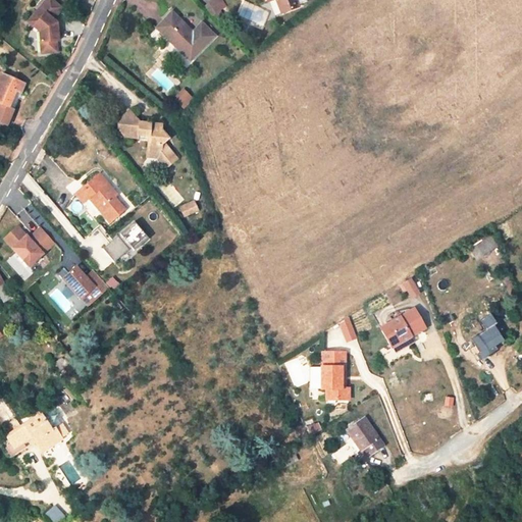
[(63,7),(53,0),(45,0),(28,22),(40,32),(42,53),(57,52),(56,45),(54,43),(56,41),(58,41),(57,22),(53,19),(63,7)]
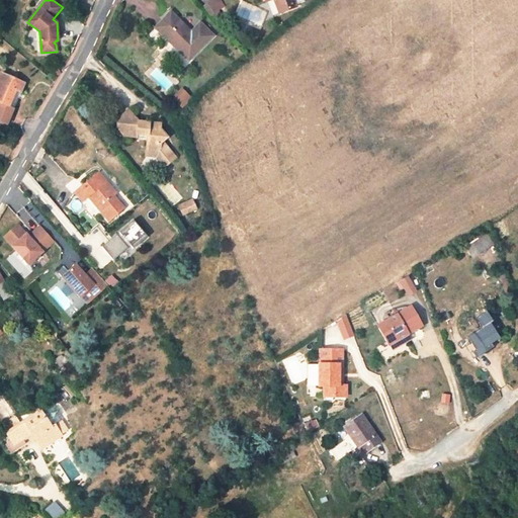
[(265,0),(266,2),(270,0),(274,0),(280,13),(295,7),(294,5),(304,1),(305,0),(265,0)]
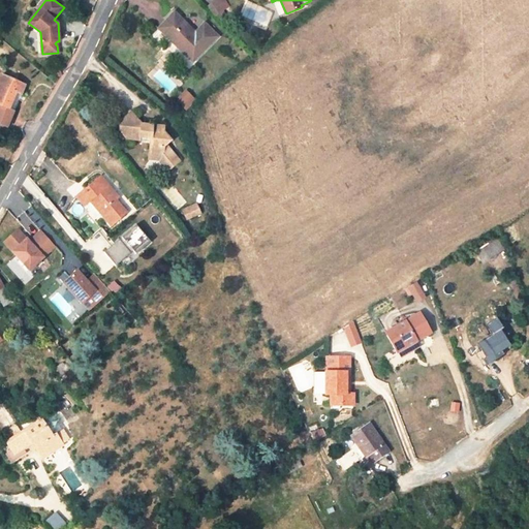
[(224,1),(210,9),(215,19),(229,10),(224,1)]
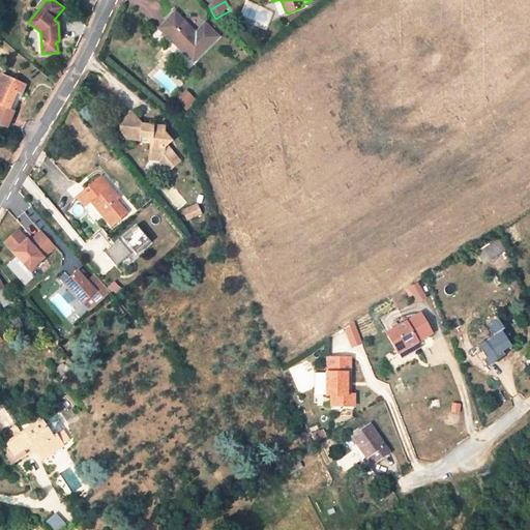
[(158,29),(193,62),(216,36),(204,24),(195,33),(174,13),(158,29)]
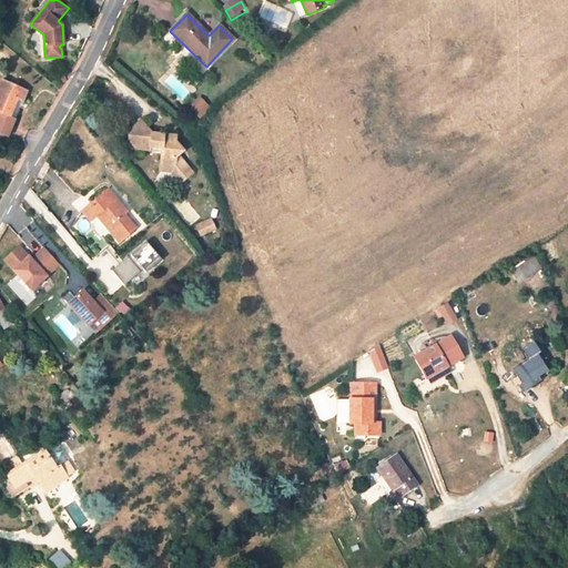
[(261,67),(266,62),(261,57),(256,61),(261,67)]
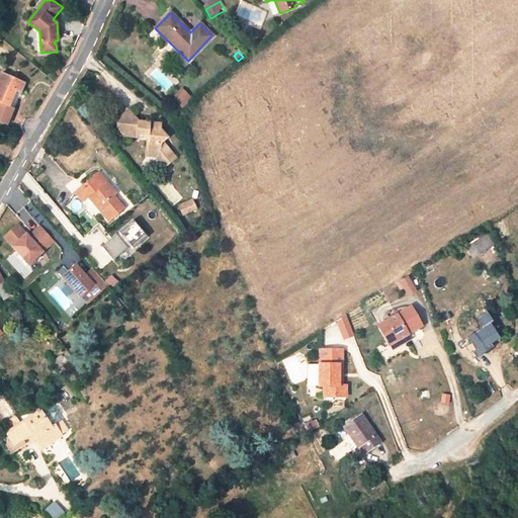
[(19,93),(24,83),(1,74),(0,75),(0,104),(8,107),(15,91),(19,93)]
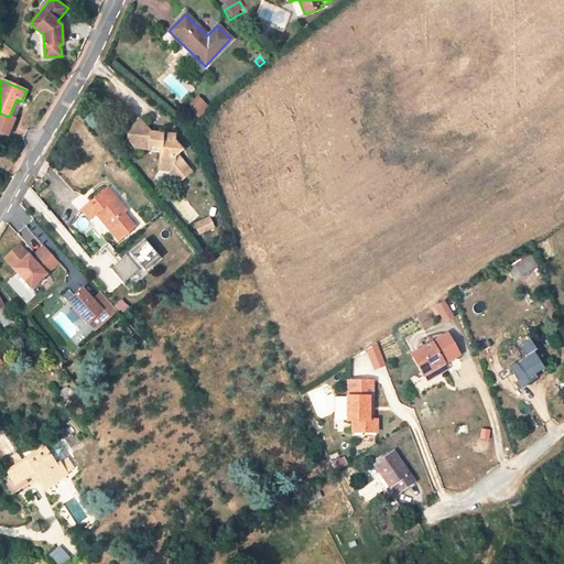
[(207,106),(197,97),(187,107),(197,116),(207,106)]
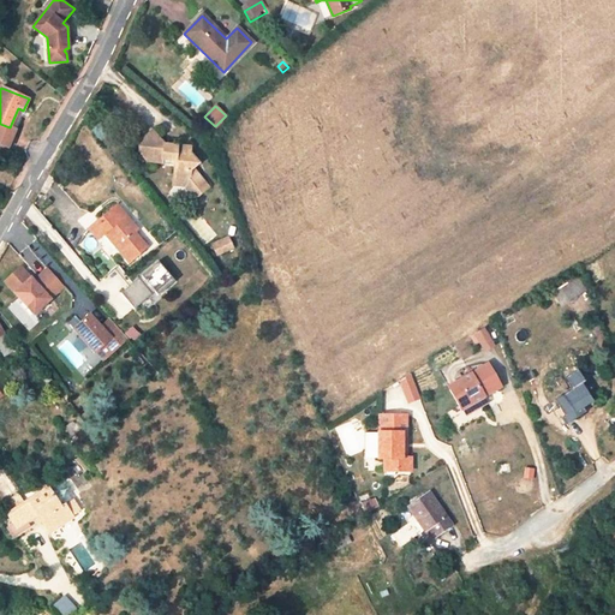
[(16,130),(23,111),(18,108),(10,127),(16,130)]
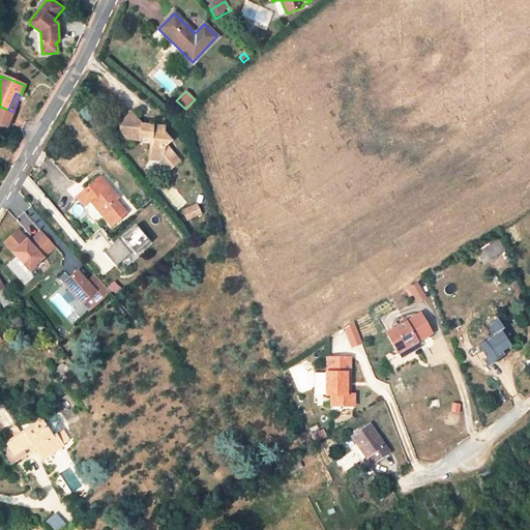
[(8,110),(0,107),(0,124),(6,127),(13,112),(8,110)]
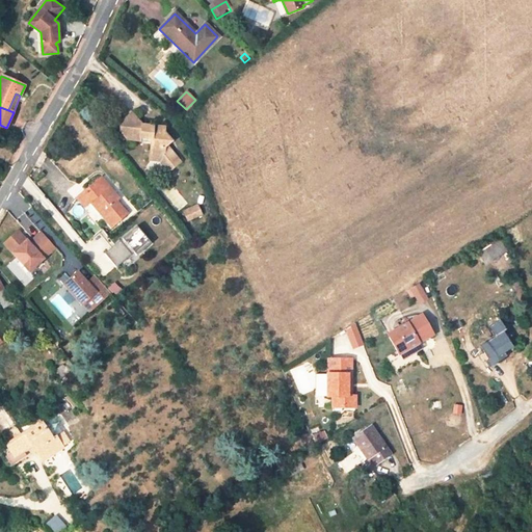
[(142,125),(133,113),(121,123),(121,131),(128,139),(141,140),(141,138),(150,138),(150,161),(160,161),(160,164),(169,173),(181,163),(167,147),(173,141),(164,132),(164,127),(142,125)]
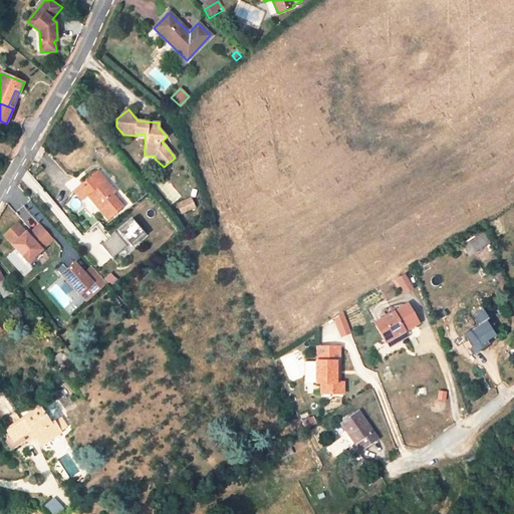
[(97,171),(74,191),(92,212),(97,207),(107,219),(122,207),(112,195),(115,193),(111,187),(108,189),(102,183),(105,181),(97,171)]
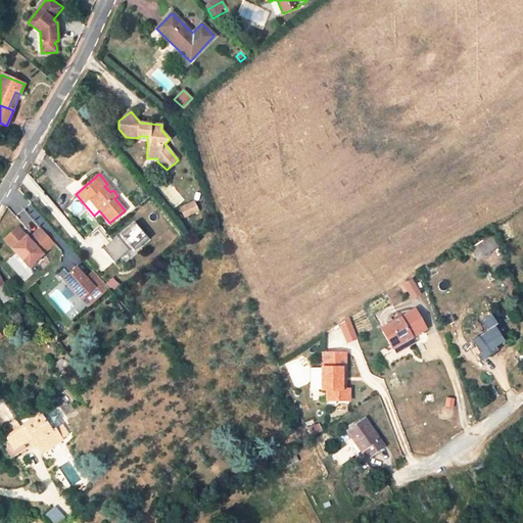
[(113,190),(107,184),(104,186),(110,192),(113,190)]
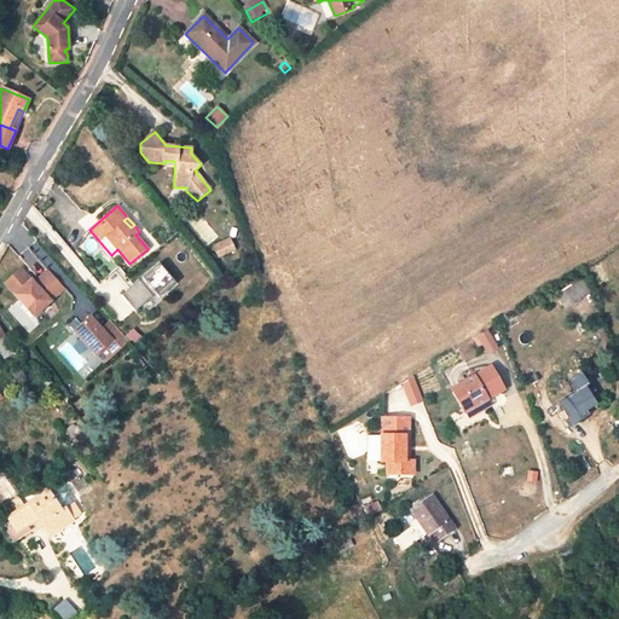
[(219,256),(235,249),(230,239),(214,247),(219,256)]
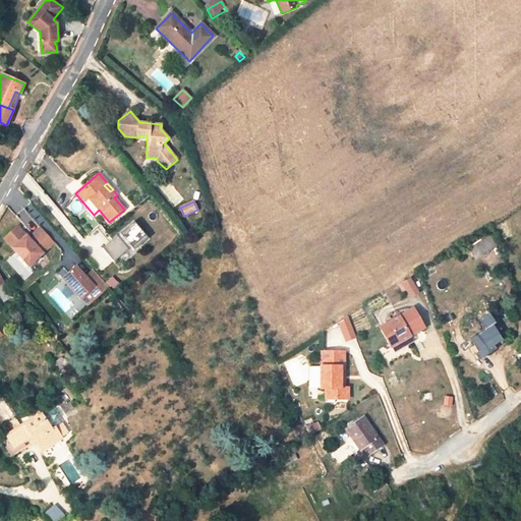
[(113,262),(130,247),(133,250),(148,238),(133,222),(102,248),(113,262)]
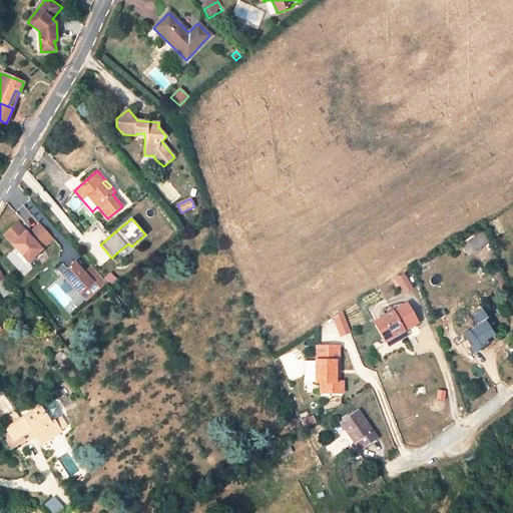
[(18,224),(5,236),(20,252),(28,262),(53,238),(40,224),(32,231),(33,232),(36,234),(31,238),(29,236),(18,224)]
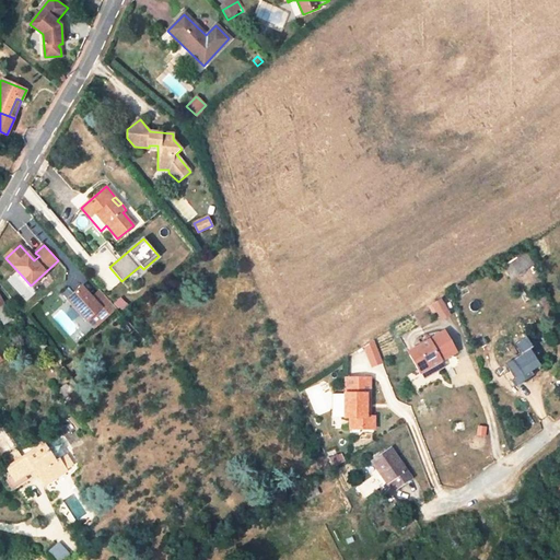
[(512,278),(533,265),(526,253),(504,266),(512,278)]
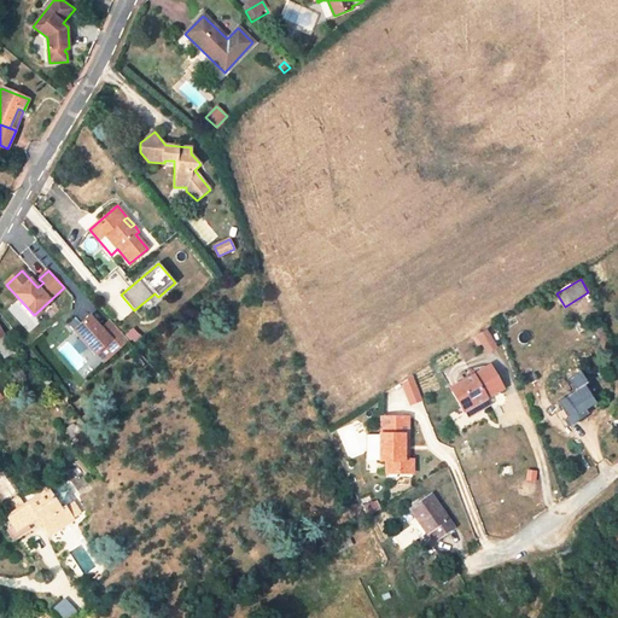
[(89,316),(79,325),(73,319),(68,324),(95,354),(97,354),(105,345),(114,354),(128,340),(110,320),(101,328),(89,316)]
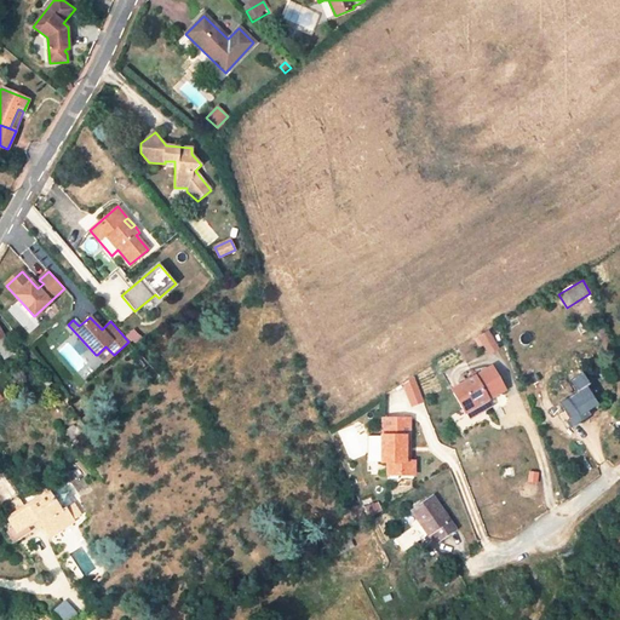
[(13,355),(0,331),(0,351),(5,360),(13,355)]
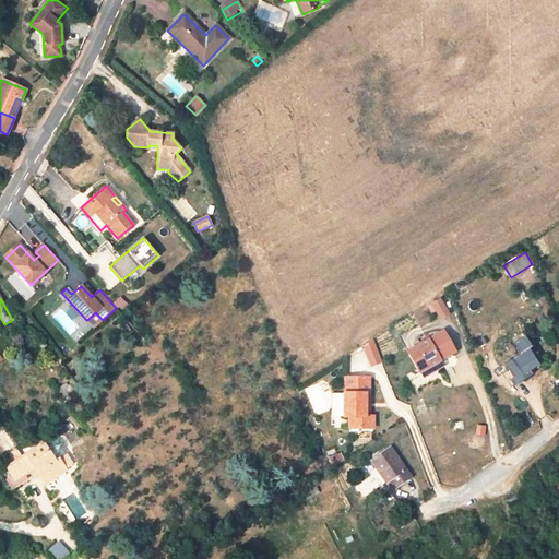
[(441,298),(432,304),(442,320),(452,313),(441,298)]
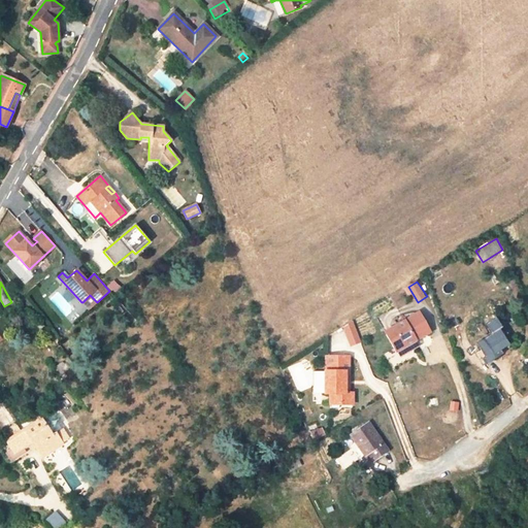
[(90,295),(83,302),(89,309),(97,302),(90,295)]
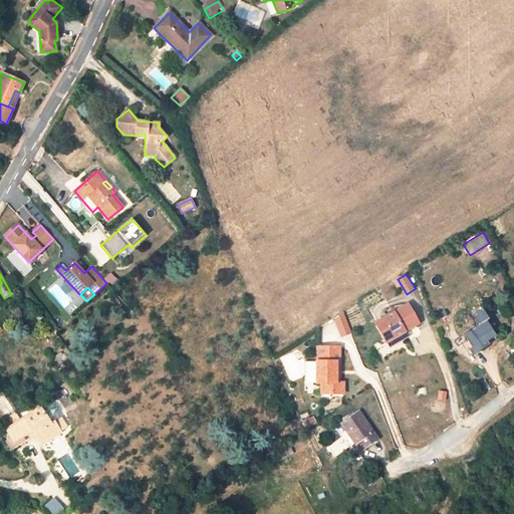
[(419,323),(408,304),(374,323),(387,342),(419,323)]
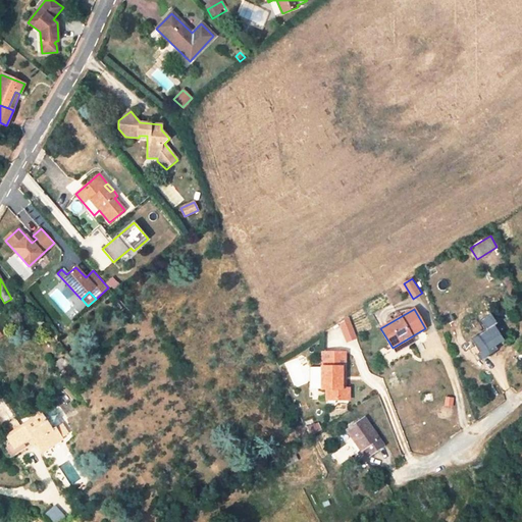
[(454,320),(452,315),(440,319),(442,324),(454,320)]
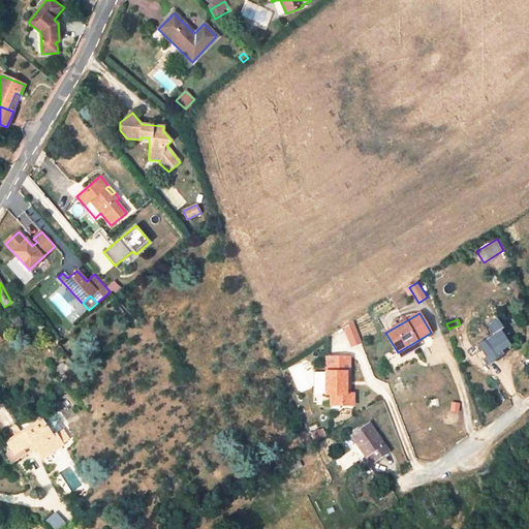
[(45,329),(40,322),(36,325),(41,332),(45,329)]
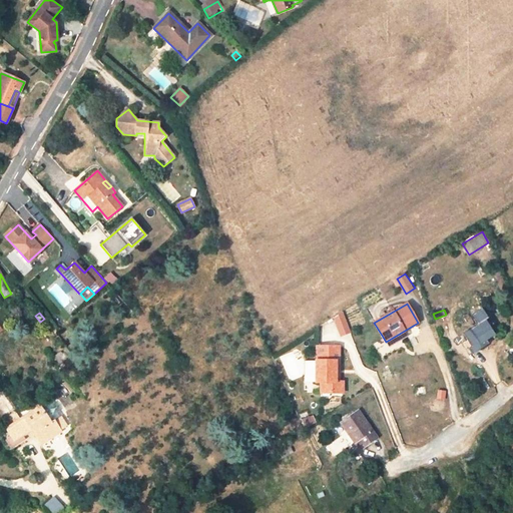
[(341,337),(352,333),(344,313),(333,317),(341,337)]
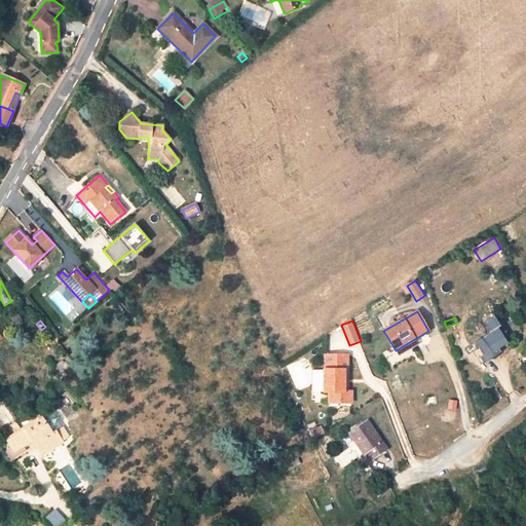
[(506,344),(497,328),(475,342),(485,358),(496,349),(497,349),(506,344)]
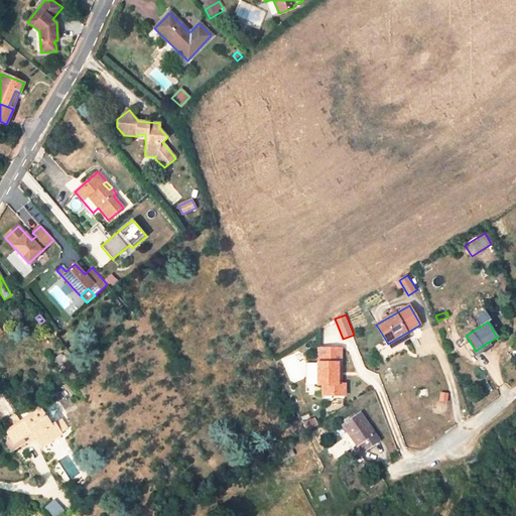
[(342,362),(342,349),(318,348),(318,363),(317,363),(316,386),(321,386),(321,396),(345,395),(345,383),(342,383),(337,383),(338,362),(342,362)]
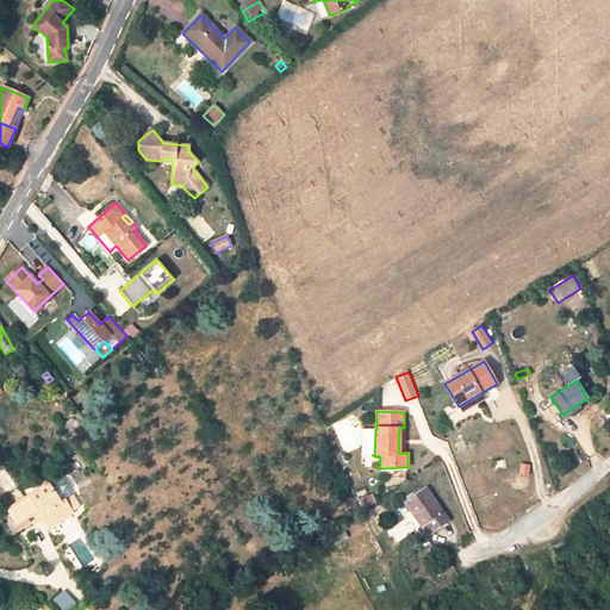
[(79,428),(72,418),(63,425),(69,435),(79,428)]
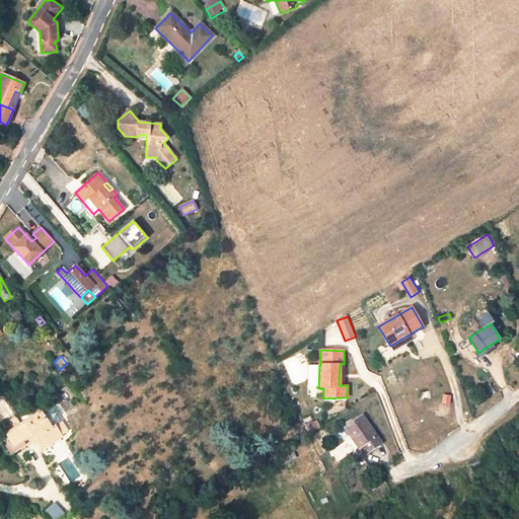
[(0,411),(6,420),(13,414),(3,398),(0,400),(0,411)]
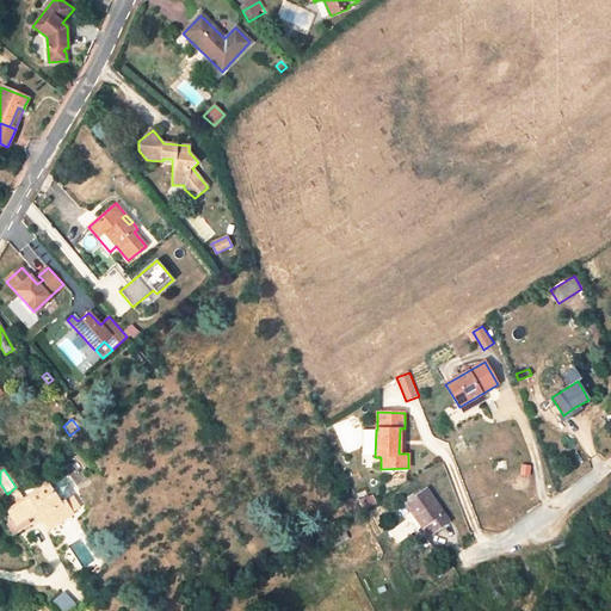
[(69,488),(63,480),(62,481),(59,476),(47,485),(60,503),(65,500),(72,512),(80,507),(68,489),(69,488)]
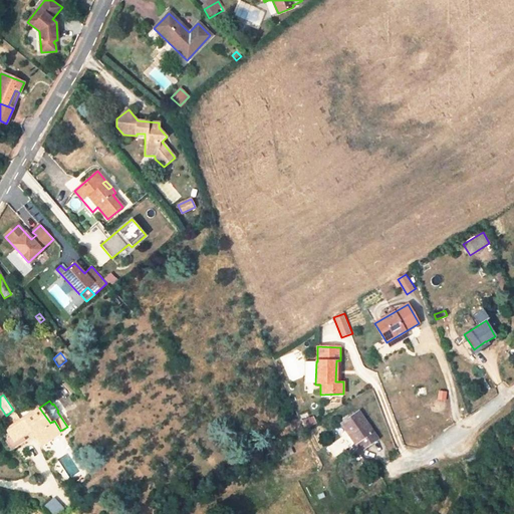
[(39,408),(34,411),(20,421),(8,430),(7,430),(12,438),(14,440),(22,435),(31,429),(42,444),(60,431),(54,421),(50,423),(39,408)]
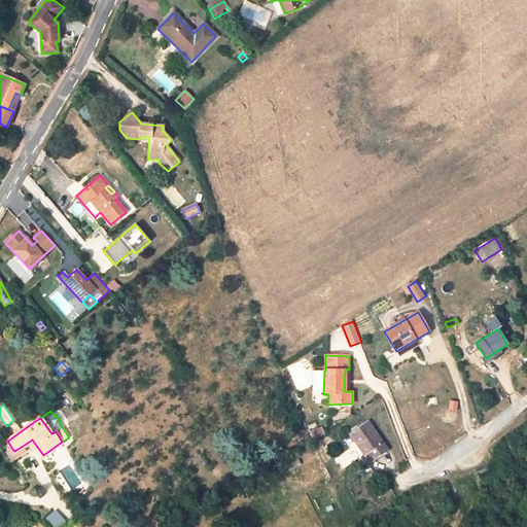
[(373,459),(387,449),(380,440),(367,421),(349,433),(364,455),(367,453),(373,459)]
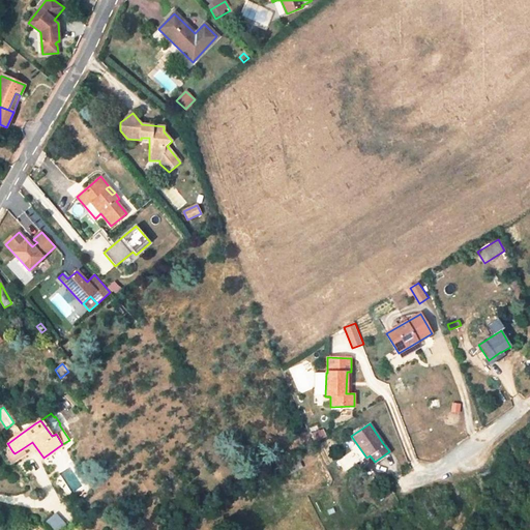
[(8,443),(21,434),(15,424),(3,436),(8,443)]
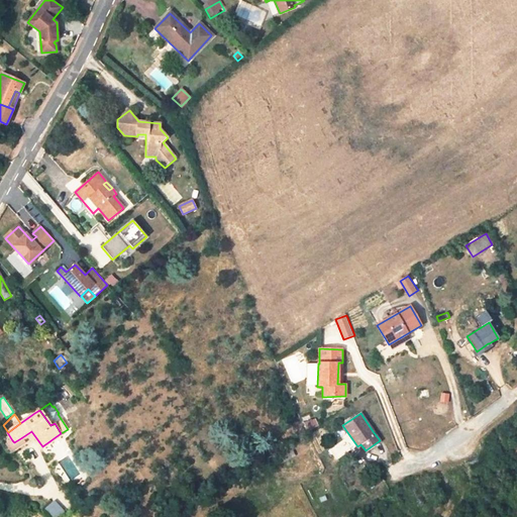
[(14,442),(12,440),(6,445),(11,453),(26,443),(22,437),(14,442)]
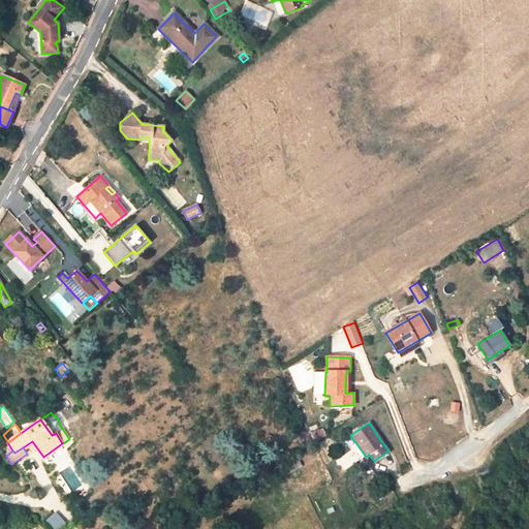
[(324,491),(334,512),(339,510),(330,489),(324,491)]
